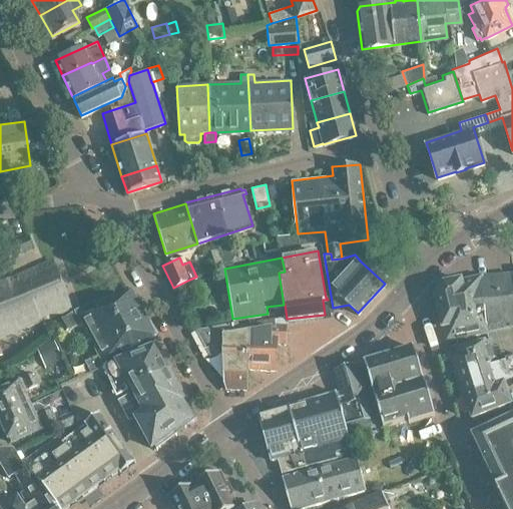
[(0,281),(0,354),(2,354),(0,350),(0,334),(69,307),(52,260),(19,274),(0,281)]
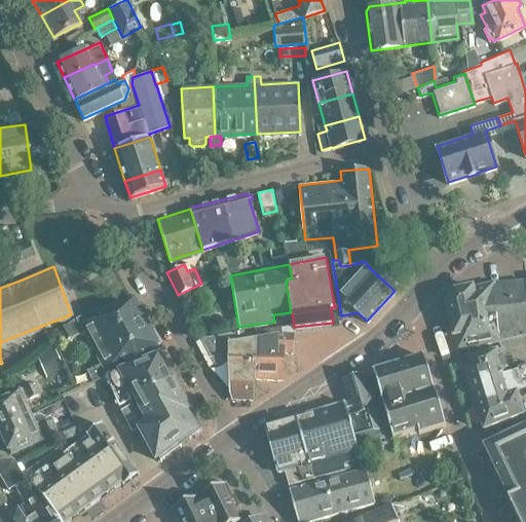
[(499,338),(525,332),(525,278),(494,282),(473,286),(473,285),(471,285),(471,287),(462,289),(459,290),(456,291),(454,292),(453,293),(452,294),(454,295),(451,299),(449,298),(449,300),(448,301),(448,303),(448,305),(448,307),(448,309),(450,313),(449,313),(450,314),(451,314),(452,319),(451,319),(451,320),(454,333),(452,333),(453,335),(454,335),(457,347),(499,338)]
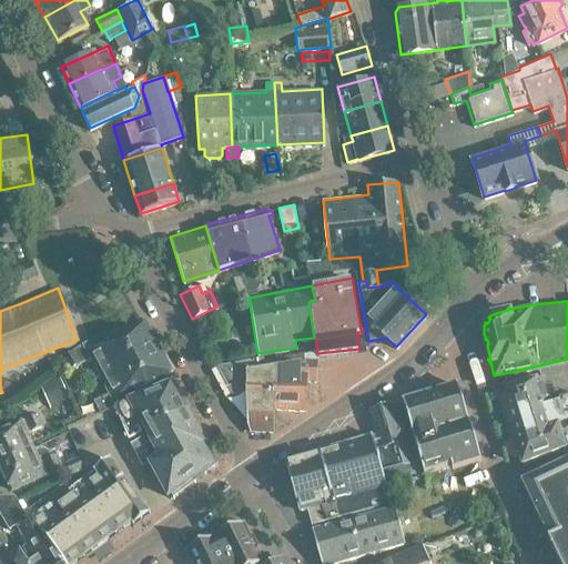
[(208,316),(196,322),(199,329),(210,323),(208,316)]
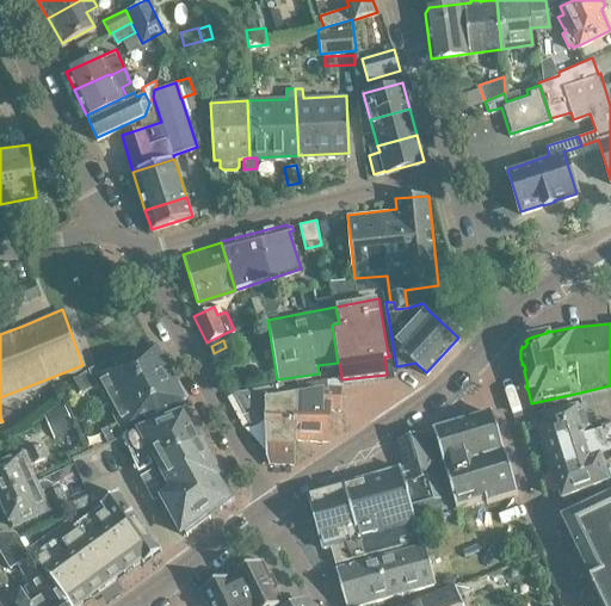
[(123,428),(184,404),(185,403),(153,344),(124,359),(121,353),(87,369),(67,383),(75,401),(102,389),(117,421),(99,430),(104,441),(119,434),(121,436),(125,433),(123,428)]
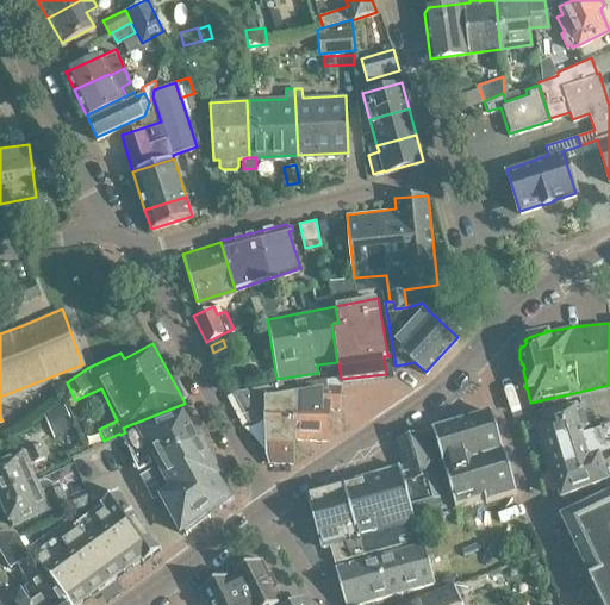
[(249,422),(266,415),(267,454),(267,455),(269,461),(292,462),(294,437),(328,440),(329,407),(340,407),(338,386),(325,388),(324,379),(282,385),(282,384),(232,391),(249,422)]
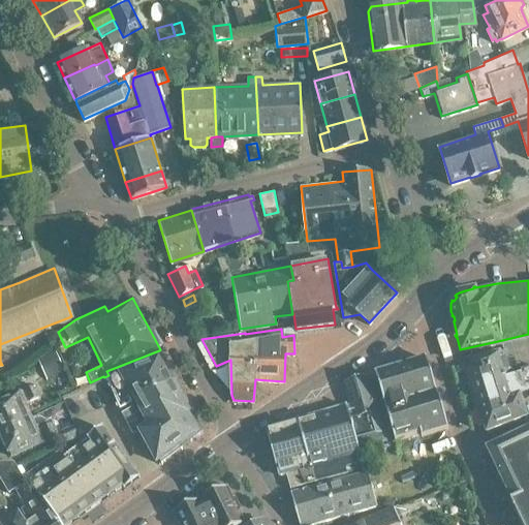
[(512,371),(510,366),(515,365),(512,356),(507,357),(505,348),(464,360),(466,367),(464,367),(465,369),(467,369),(471,384),(512,371)]
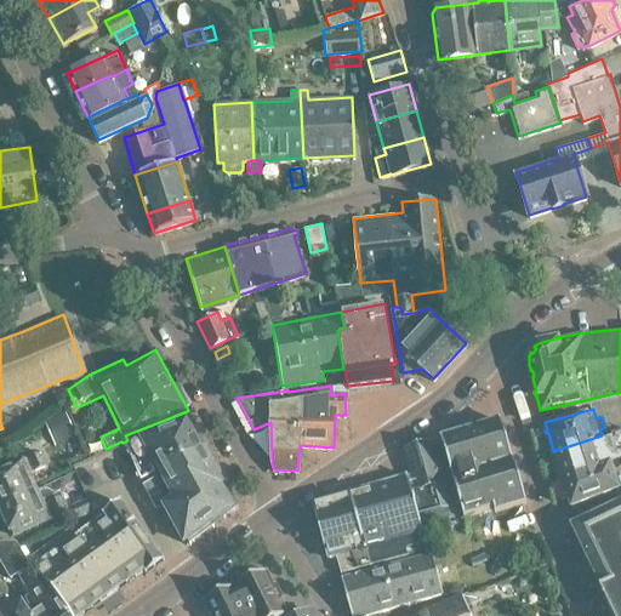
[(49,417),(57,435),(74,428),(66,410),(49,417)]
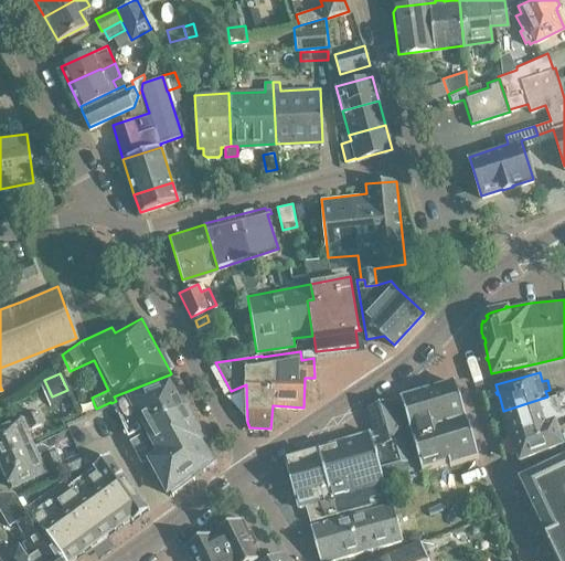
[(173,378),(145,389),(116,401),(112,403),(126,435),(144,427),(149,437),(140,443),(167,491),(169,490),(172,494),(194,477),(193,476),(216,459),(204,437),(205,436),(173,378)]
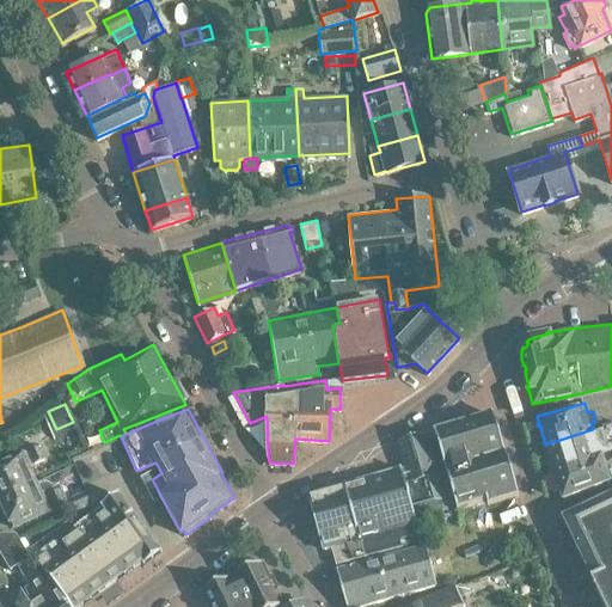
[(433,430),(445,468),(457,508),(485,498),(487,502),(518,492),(505,449),(503,449),(493,412),(476,417),(475,414),(448,421),(450,424),(433,430)]
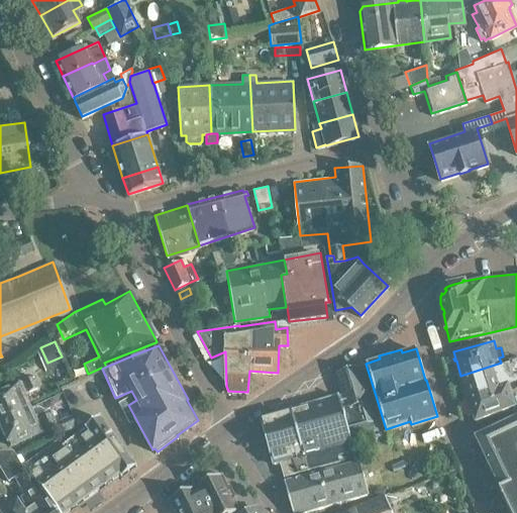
[(516,380),(516,356),(501,363),(460,376),(468,398),(516,380)]
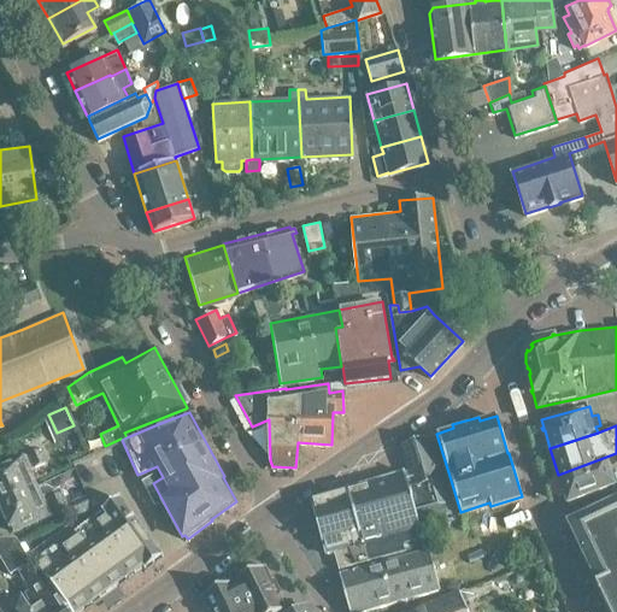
[(416,511),(444,502),(438,478),(439,477),(427,439),(427,437),(422,439),(423,439),(406,443),(403,449),(407,464),(406,465),(407,470),(404,471),(404,470),(400,471),(400,472),(351,487),(351,486),(347,487),(323,494),(313,505),(327,552),(333,551),(338,568),(405,549),(403,542),(419,537),(417,528),(421,527),(419,523),(418,523),(416,511)]
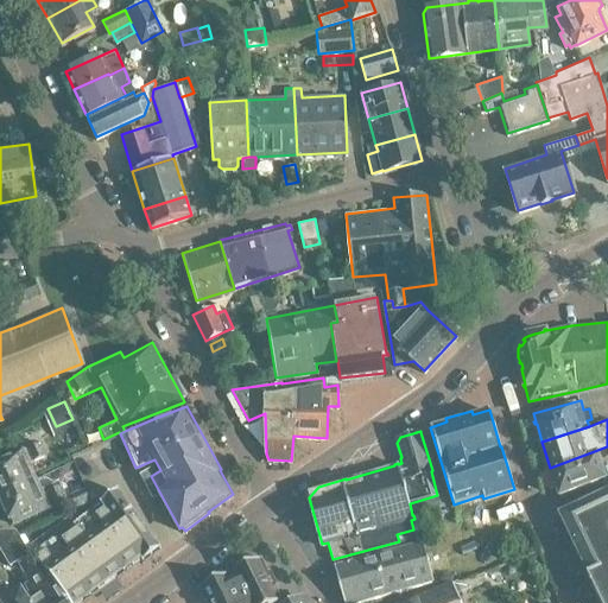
[(0,493),(36,477),(29,462),(46,454),(40,440),(0,459),(0,493)]
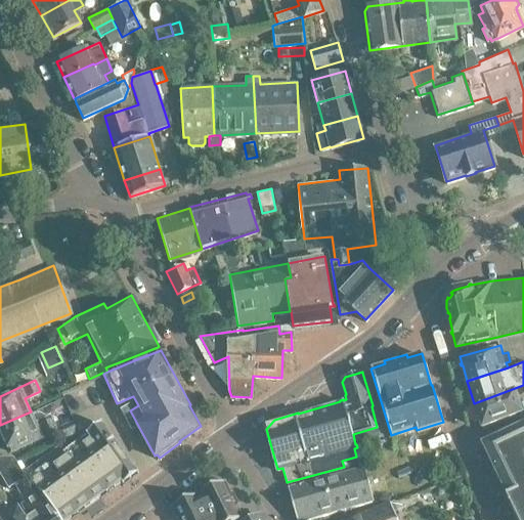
[(523,385),(474,403),(479,418),(477,419),(477,420),(479,420),(481,427),(520,412),(521,416),(523,415),(523,385)]
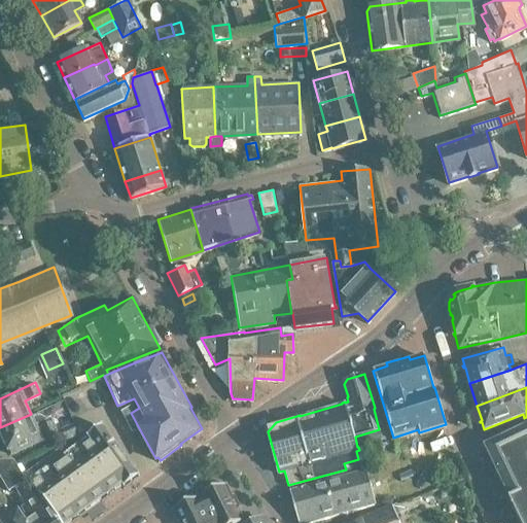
[(50,416),(35,423),(31,414),(0,427),(0,428),(1,430),(0,431),(0,434),(2,440),(6,442),(10,452),(57,430),(50,416)]
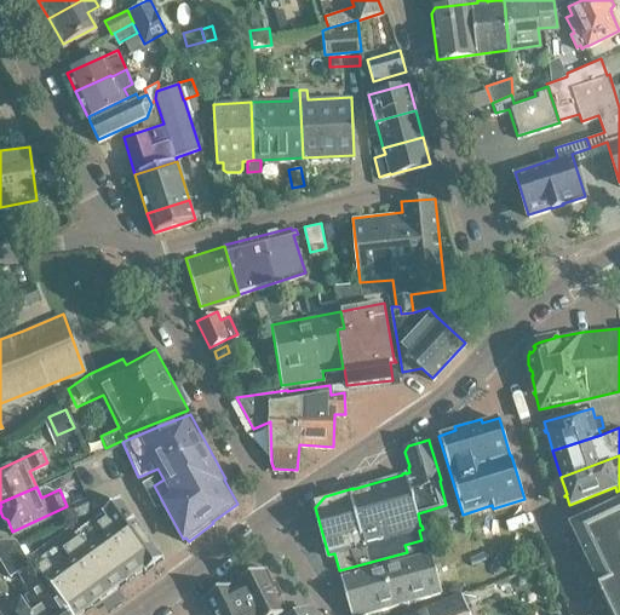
[(80,517),(95,511),(87,496),(73,503),(80,517)]
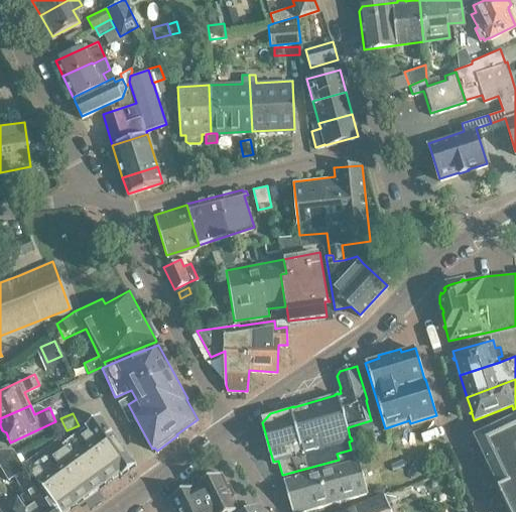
[(515,511),(515,414),(472,435),(508,511),(515,511)]
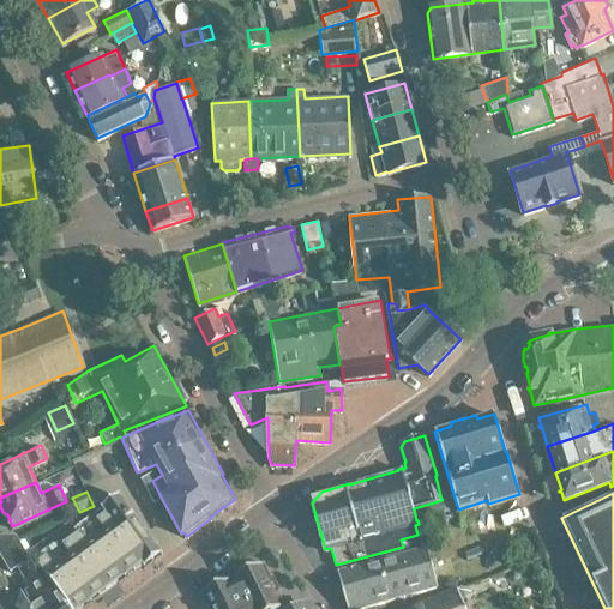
[(54,597),(56,595),(66,608),(79,608),(142,564),(144,567),(162,553),(119,494),(77,524),(71,518),(28,549),(47,577),(42,579),(54,597)]
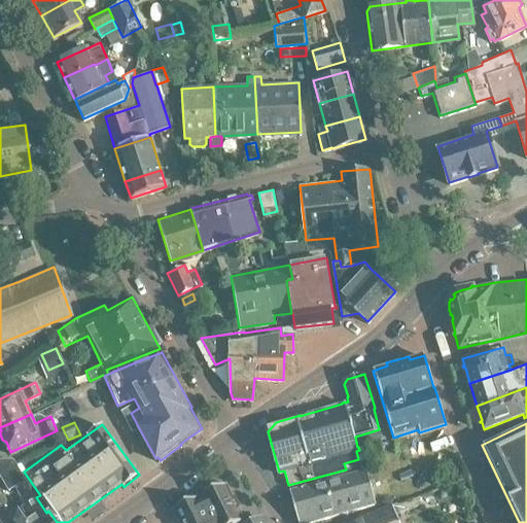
[(57,522),(48,511),(46,513),(36,497),(13,458),(0,458),(0,473),(8,488),(14,484),(24,499),(28,497),(31,501),(21,507),(4,520),(1,515),(5,512),(0,503),(0,522),(57,522)]
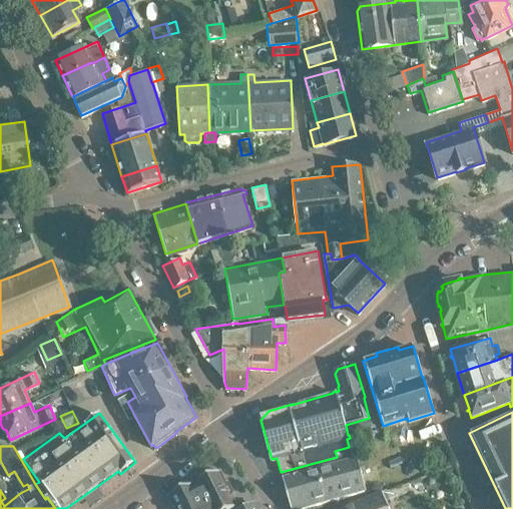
[(291,508),(294,508),(364,489),(355,457),(282,476),(291,508)]
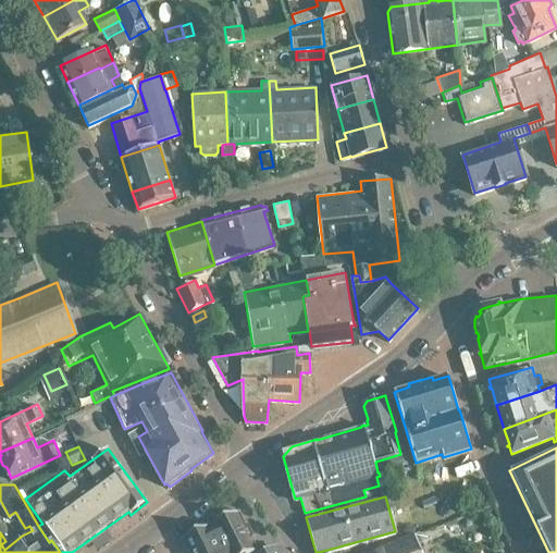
[(223,552),(248,552),(258,549),(250,533),(248,535),(244,526),(246,525),(238,510),(210,524),(223,552)]
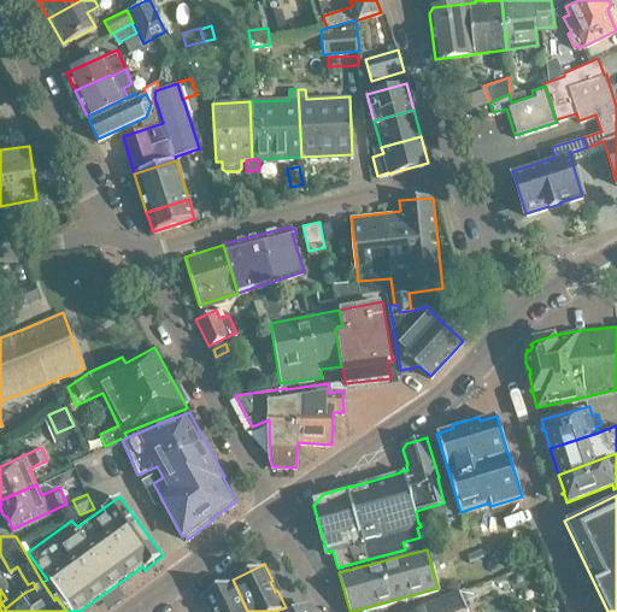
[(458,590),(406,611),(466,611),(462,599),(468,598),(493,588),(488,577),(464,586),(458,588),(458,590)]
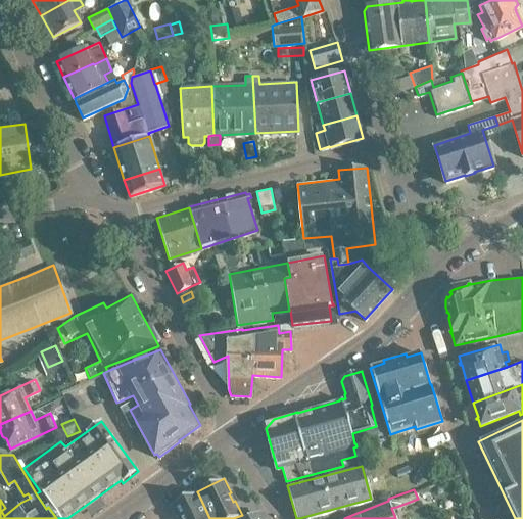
[(179,518),(209,518),(197,491),(170,505),(176,518),(177,518),(179,518)]
